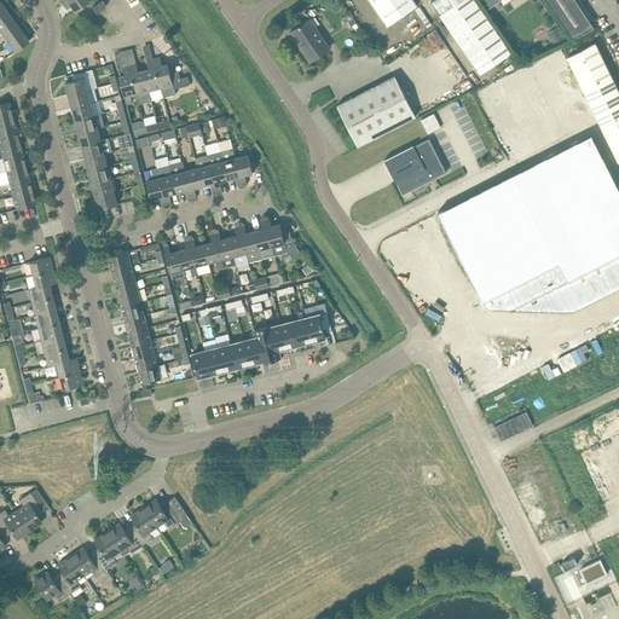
[(87,0),(68,0),(63,5),(67,10),(71,6),(75,12),(88,1),(87,0)]
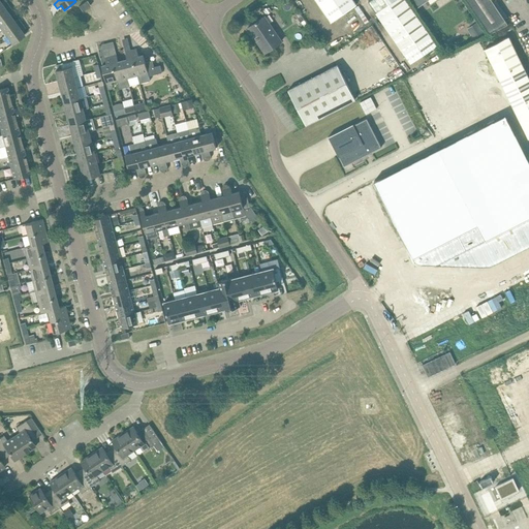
[(315,0),(331,23),(356,5),(352,0),(315,0)]
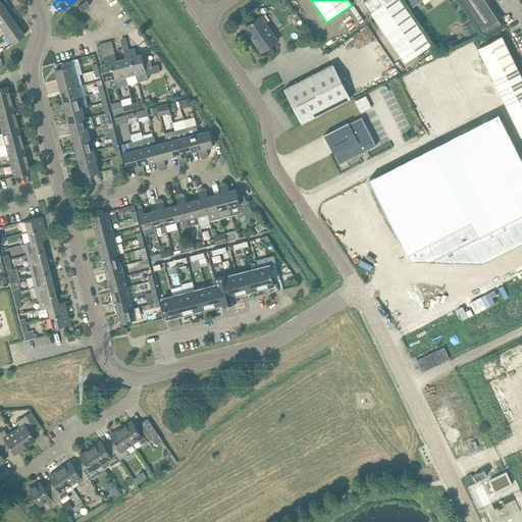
[(400,0),(364,0),(363,1),(406,62),(431,45),(400,0)]
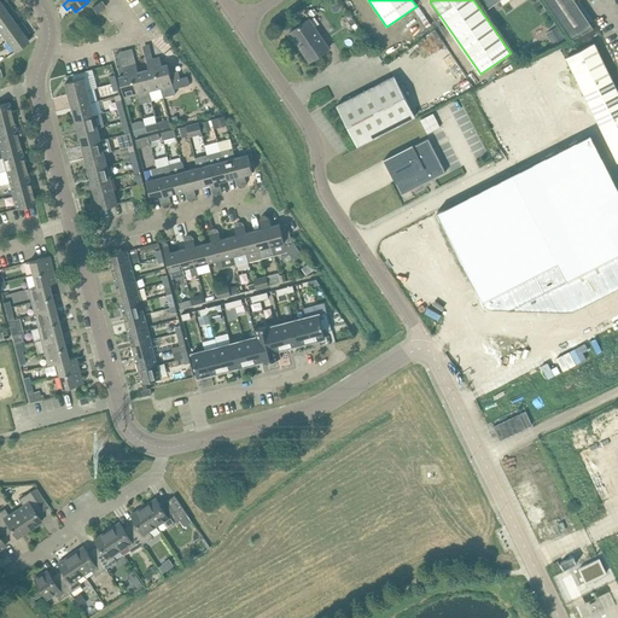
[(544,0),(571,40),(594,28),(575,0),(544,0)]
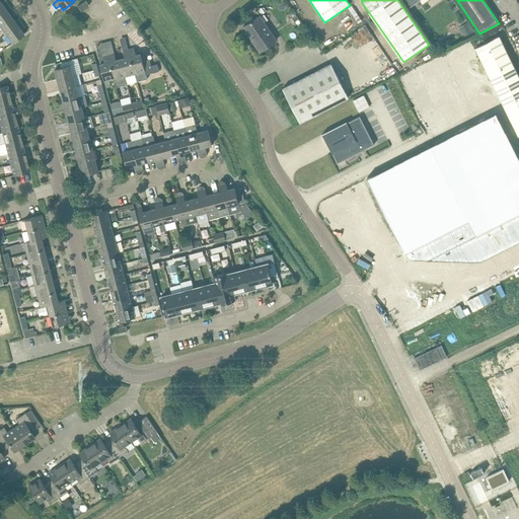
[(0,11),(8,5),(5,1),(1,3),(0,1),(0,11)]
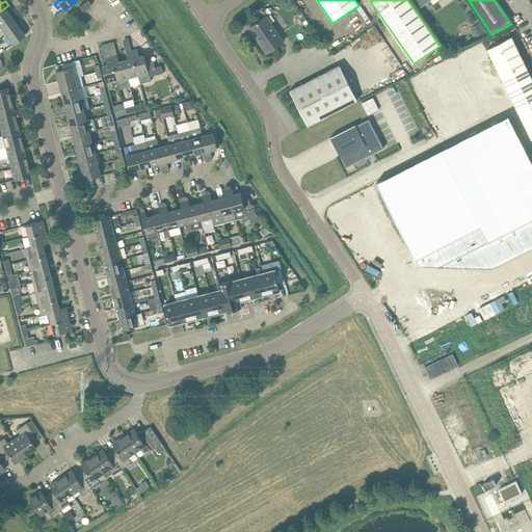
[(79,6),(83,11),(91,6),(87,1),(79,6)]
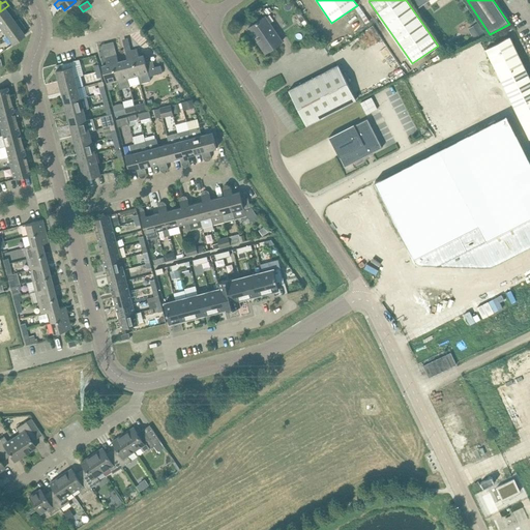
[(0,11),(0,25),(11,18),(8,13),(11,10),(8,5),(0,11)]
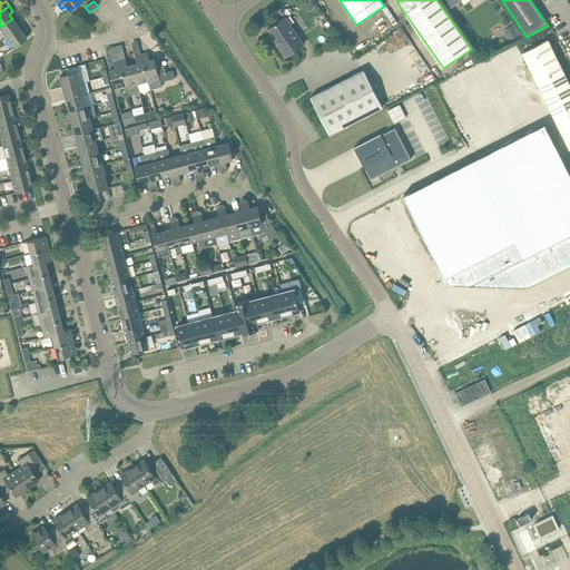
[(322,19),(317,22),(321,27),(324,23),(328,30),(332,28),(322,13),(318,15),(322,19)]
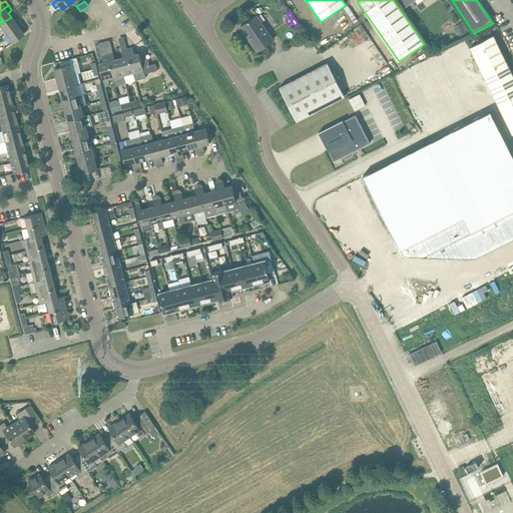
[(246,36),(258,51),(273,40),(257,16),(239,28),(245,36),(246,36)]
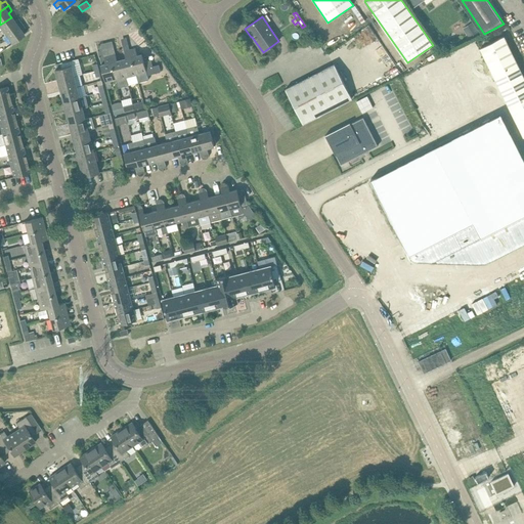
[(0,25),(0,27),(5,35),(22,24),(17,18),(14,22),(11,17),(0,25)]
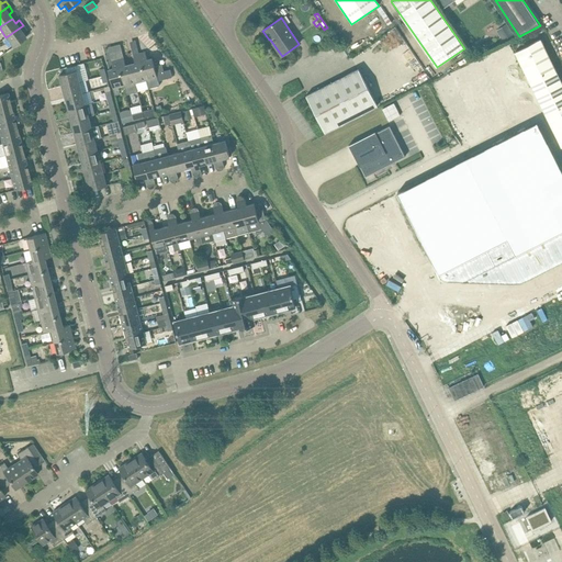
[(507,24),(498,31),(505,41),(514,35),(507,24)]
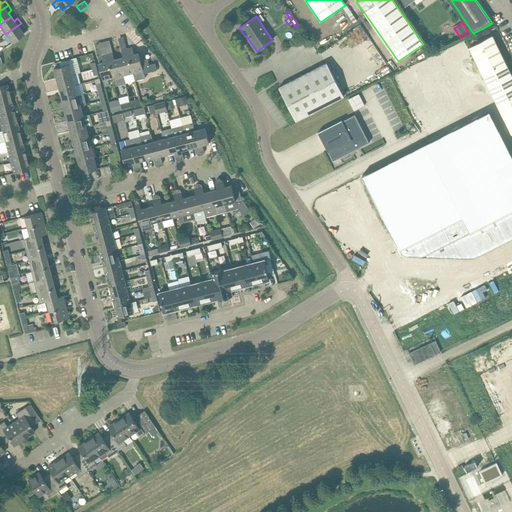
[(21,23),(5,34),(12,43),(24,34),(20,30),(24,28),(21,23)]
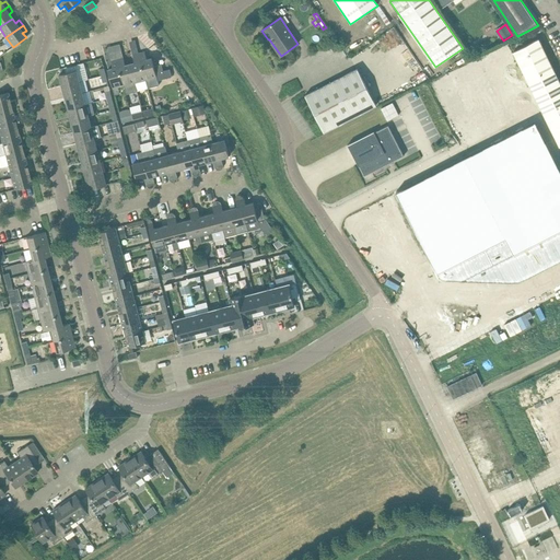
[(559,77),(536,32),(513,45),(559,135),(559,77)]
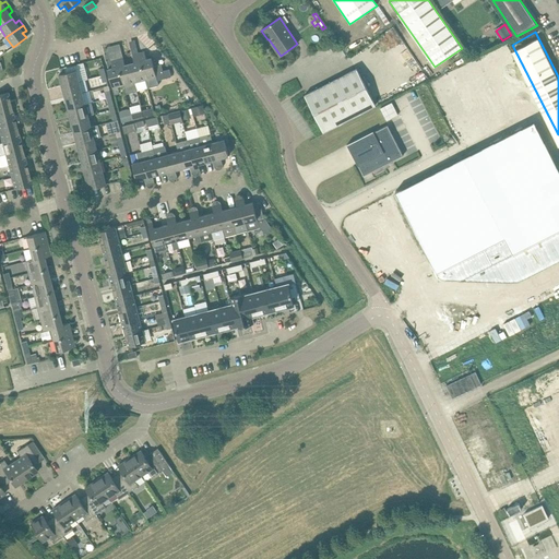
[(313,58),(317,63),(337,49),(328,34),(321,38),(328,48),(313,58)]
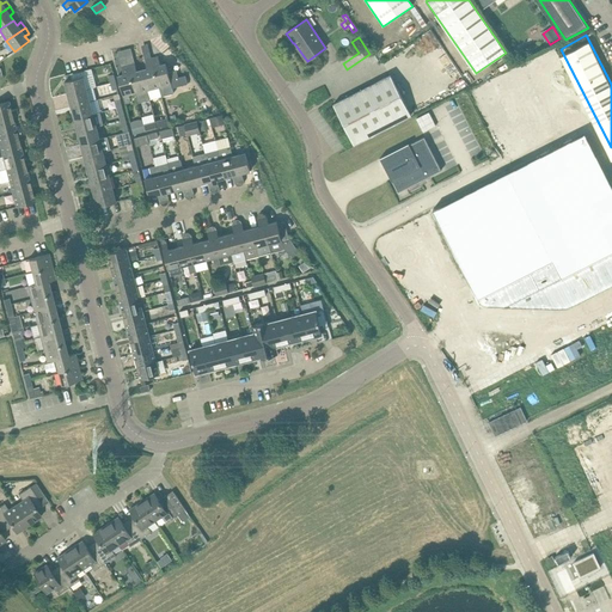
[(158,57),(152,59),(159,87),(171,85),(172,89),(188,84),(185,75),(178,78),(176,71),(169,73),(166,63),(160,65),(158,57)]
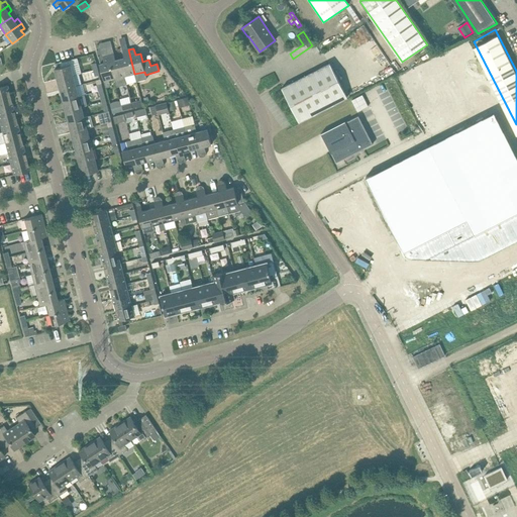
[(124,58),(120,59),(124,77),(134,74),(128,49),(122,50),(124,58)]
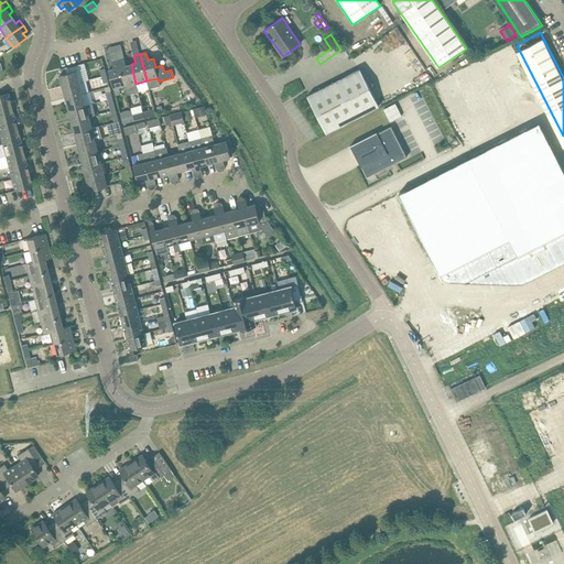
[(123,58),(118,60),(125,86),(127,95),(138,91),(136,84),(131,64),(126,66),(123,58)]
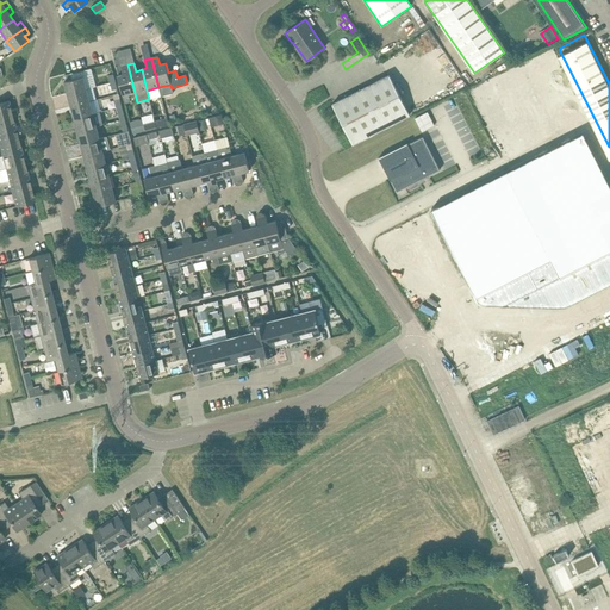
[(135,93),(128,64),(120,67),(123,74),(118,76),(125,104),(130,103),(129,95),(135,93)]
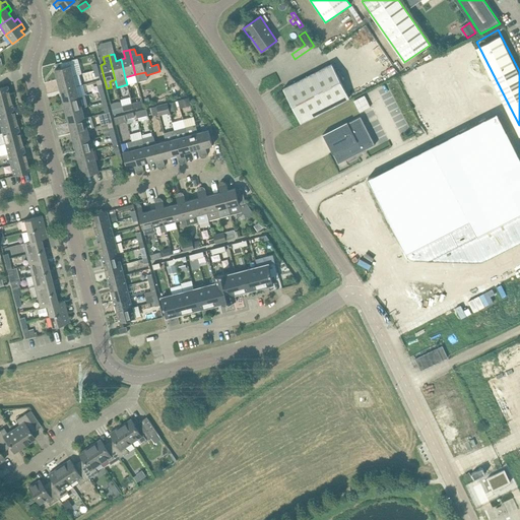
[(55,69),(58,80),(73,76),(70,65),(76,64),(75,59),(56,64),(57,69),(55,69)]
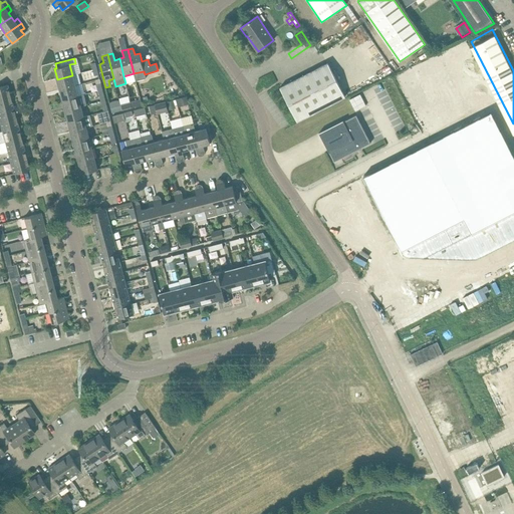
[(328,63),(280,87),(297,121),(345,97),(328,63)]
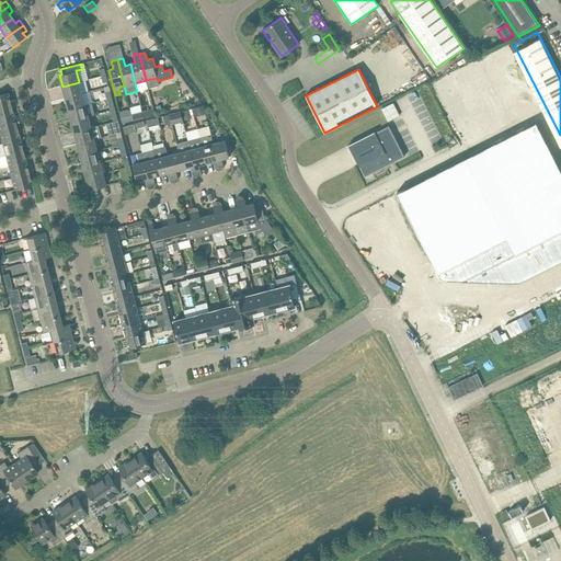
[(63,87),(66,98),(82,93),(79,82),(63,87)]
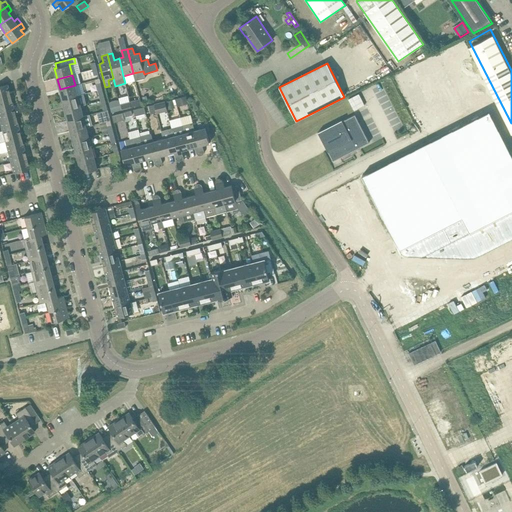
[(0,98),(10,95),(7,85),(0,86),(0,98)]
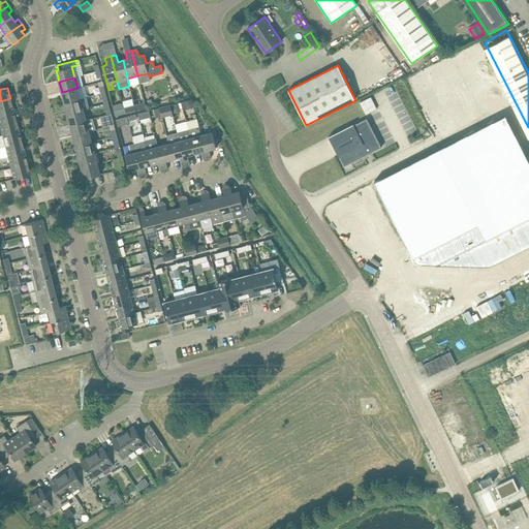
[(62,92),(64,103),(81,99),(78,88),(62,92)]
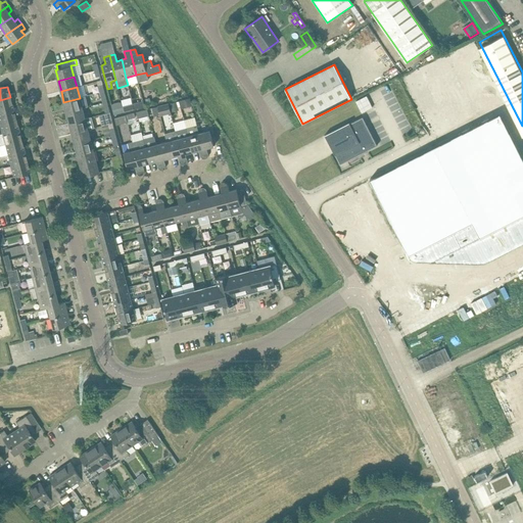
[(367,96),(355,102),(362,113),(373,107),(367,96)]
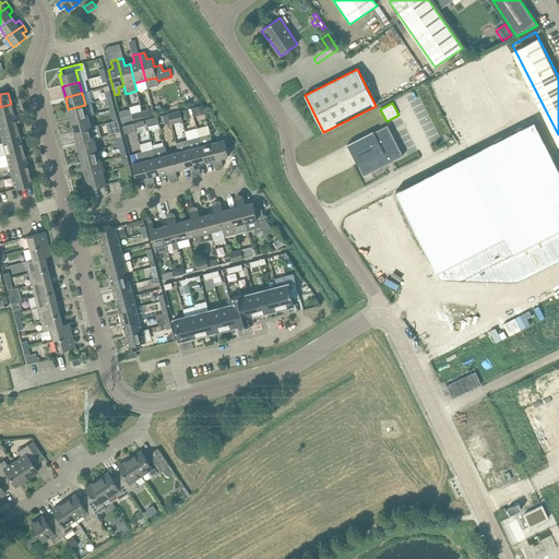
[(0,119),(13,116),(11,104),(0,107),(0,119)]
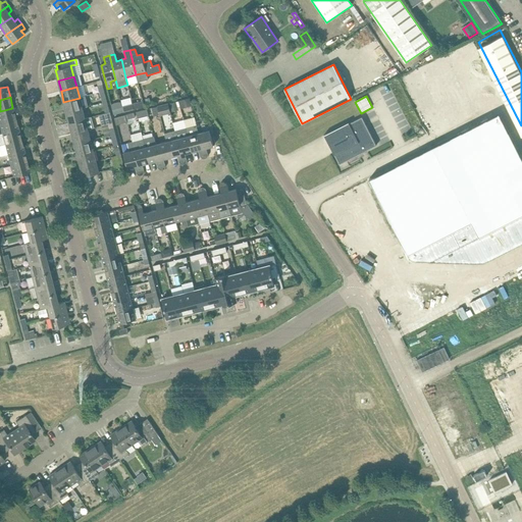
[(63,102),(66,112),(83,108),(80,98),(63,102)]
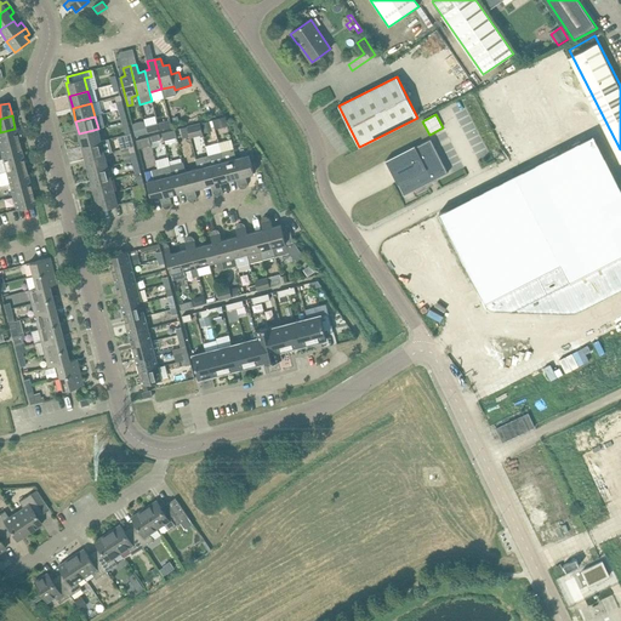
[(223,118),(214,120),(216,130),(228,126),(227,119),(226,117),(223,118)]
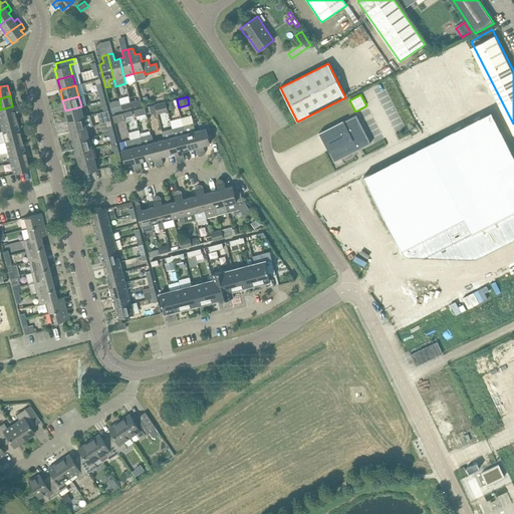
[(141,99),(131,101),(132,107),(142,105),(141,99)]
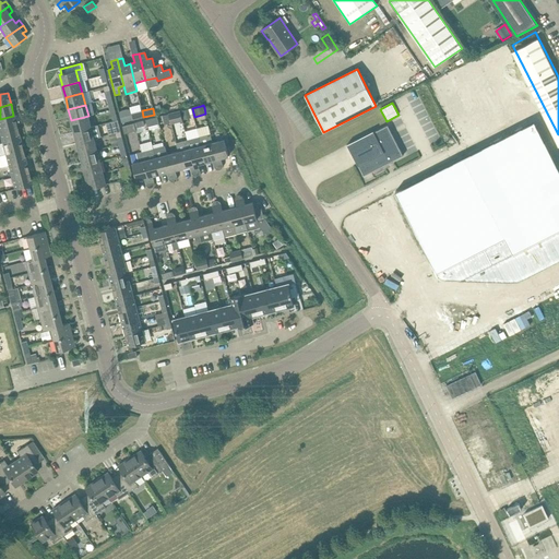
[(190,108),(182,110),(186,120),(193,118),(190,108)]
